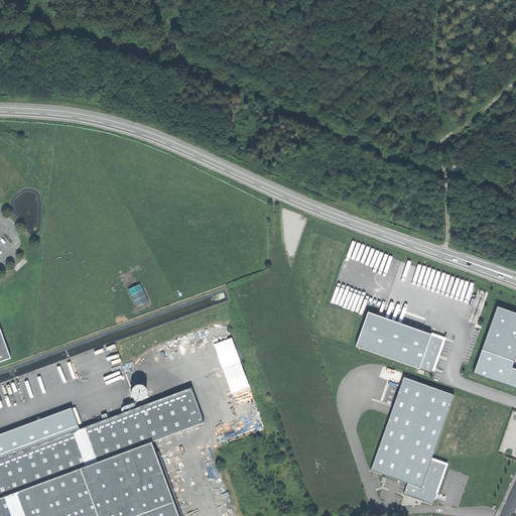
[(138,306),(149,300),(141,283),(129,289),(138,306)]
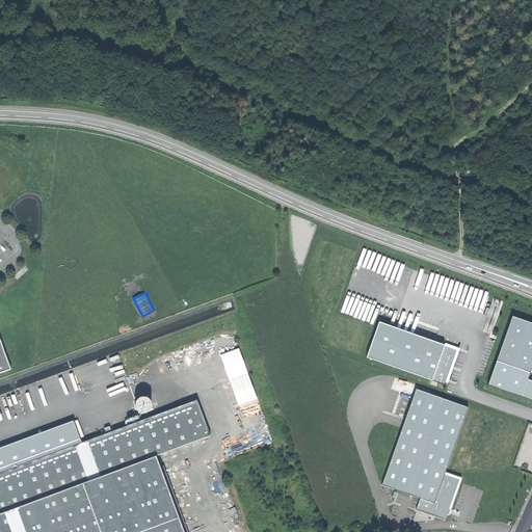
[(531,322),(513,316),(498,361),(530,372),(531,367),(531,322)]
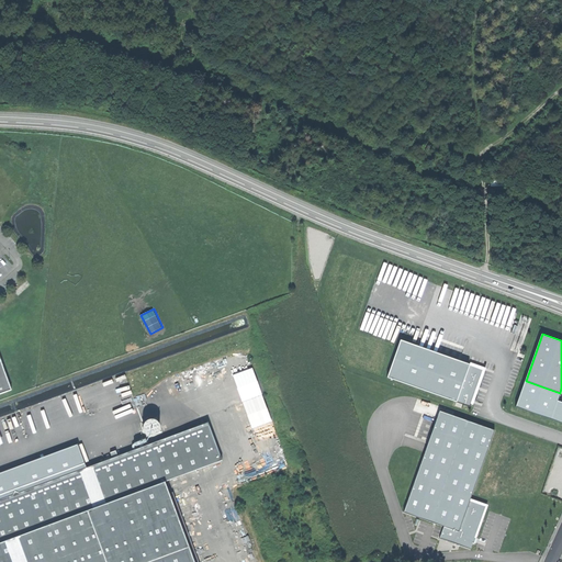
[(469,364),(402,340),(389,377),(456,402),(469,364)]
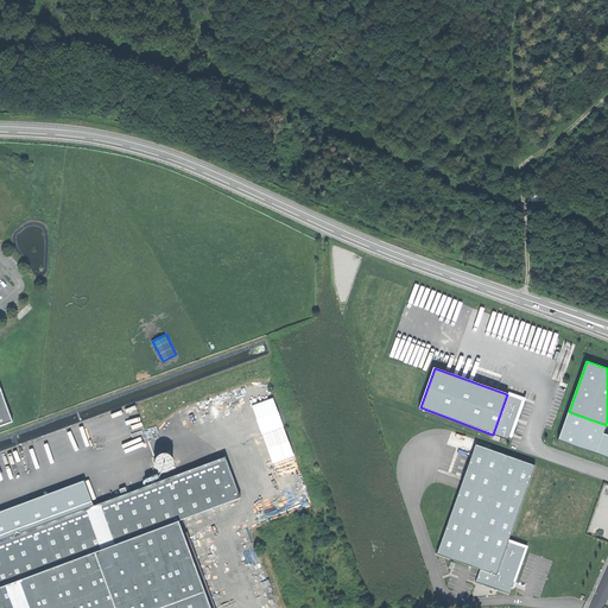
[(0,424),(12,419),(0,386),(0,424)]
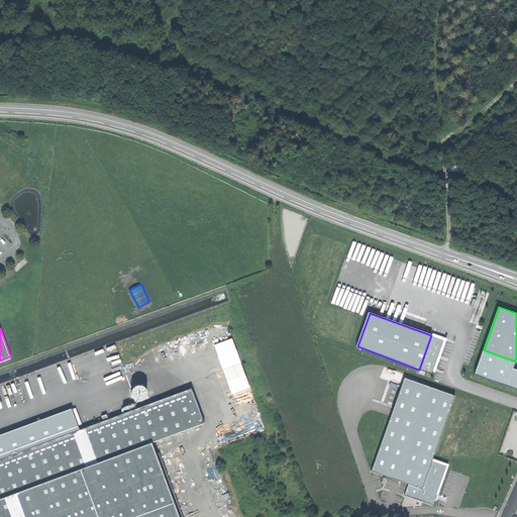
[(431,335),(419,370),(431,374),(444,340),(431,335)]
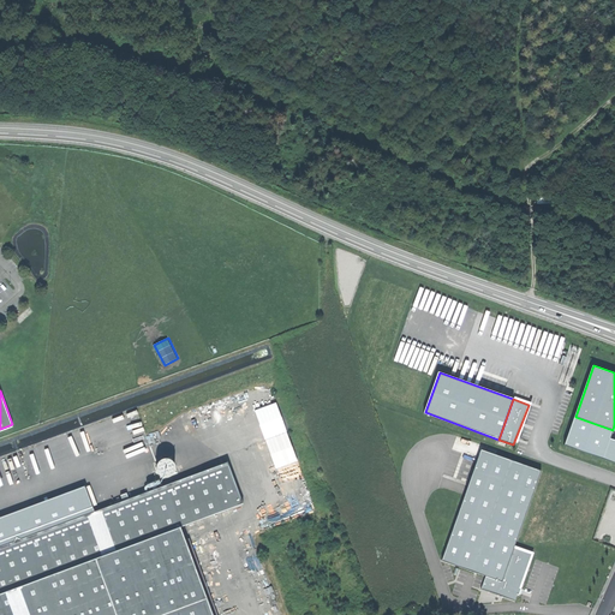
[(613,430),(575,417),(565,446),(614,463),(614,440),(610,439),(613,430)]
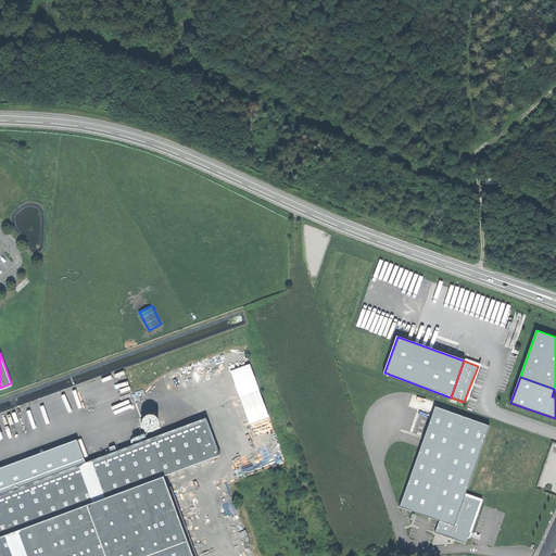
[(436,406),(401,505),(440,519),(455,523),(465,494),(490,426),(436,406)]
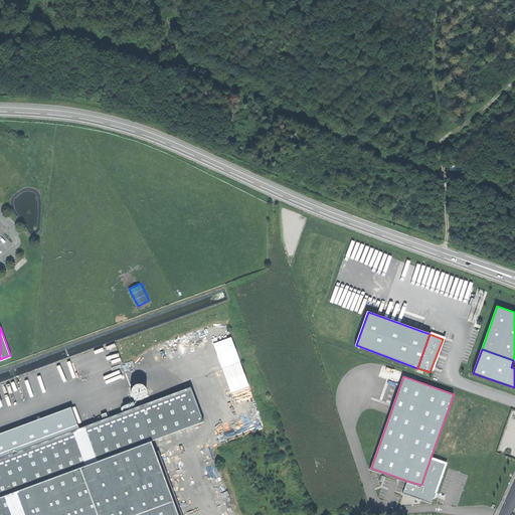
[(0,493),(139,443),(139,445),(150,441),(203,421),(190,386),(153,399),(151,395),(138,400),(140,404),(15,451),(14,448),(11,449),(12,452),(0,456),(0,493)]
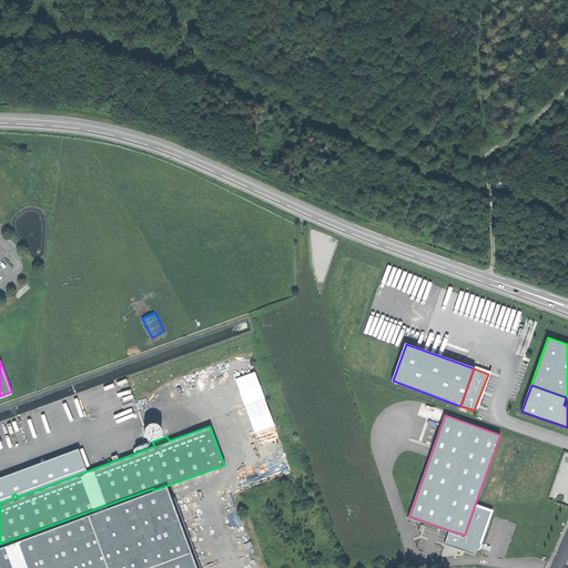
[(195,567),(171,499),(165,486),(153,490),(0,546),(0,567),(195,567)]
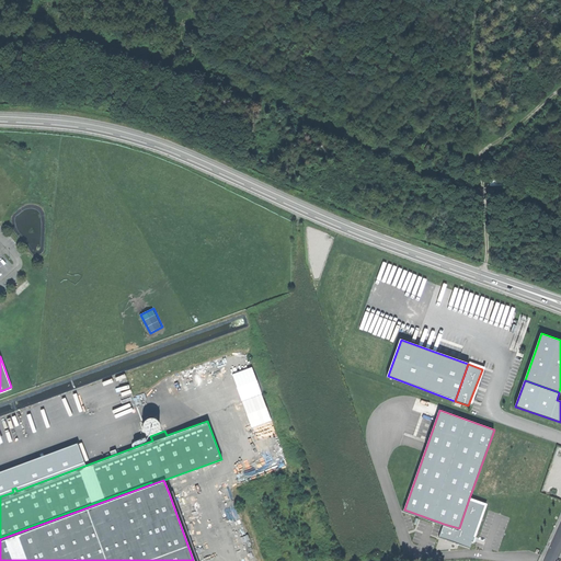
[(0,537),(0,539),(151,484),(151,482),(0,537)]
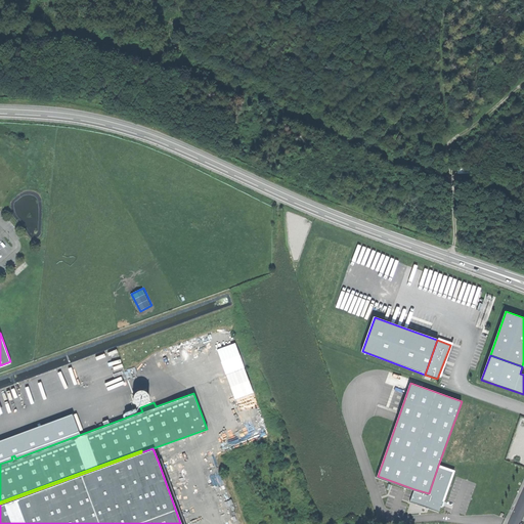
[(183,523),(161,460),(158,461),(180,523),(183,523)]
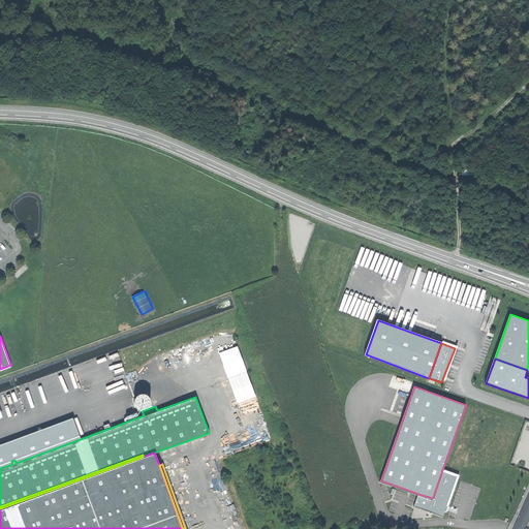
[(433,498),(418,494),(414,505),(443,516),(458,475),(442,470),(433,498)]
